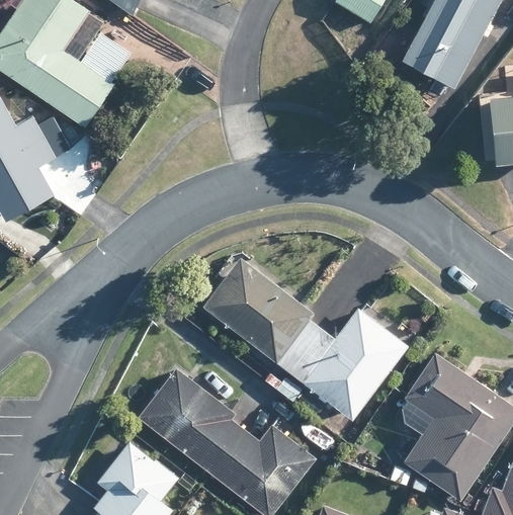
[(79,64),(105,24),(70,0),(2,0),(19,11),(10,24),(0,17),(0,72),(86,132),(115,88),(79,64)]
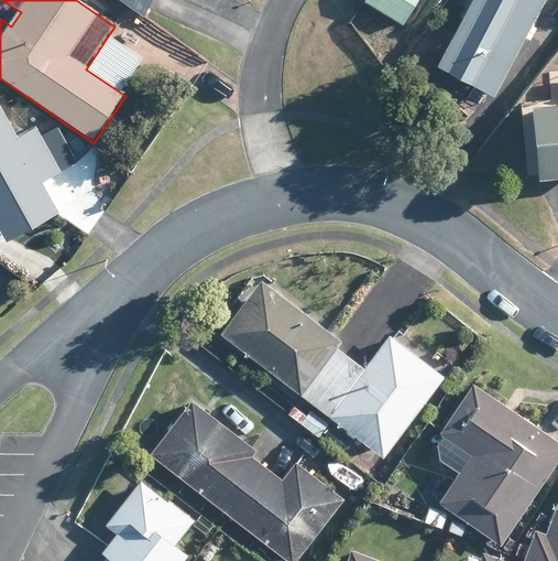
[(118,0),(130,8),(148,20),(152,8),(155,0),(118,0)]
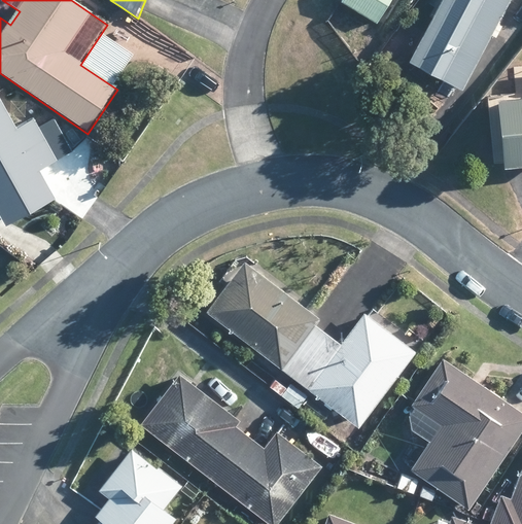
[(383,21),(394,0),(346,0),(344,4),(380,26),(383,21)]
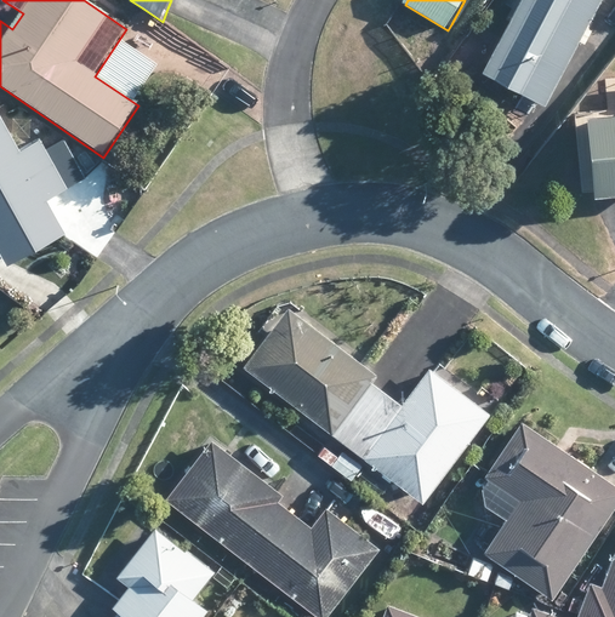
[(545,110),(587,30),(603,0),(523,0),(483,76),(540,107),(545,110)]
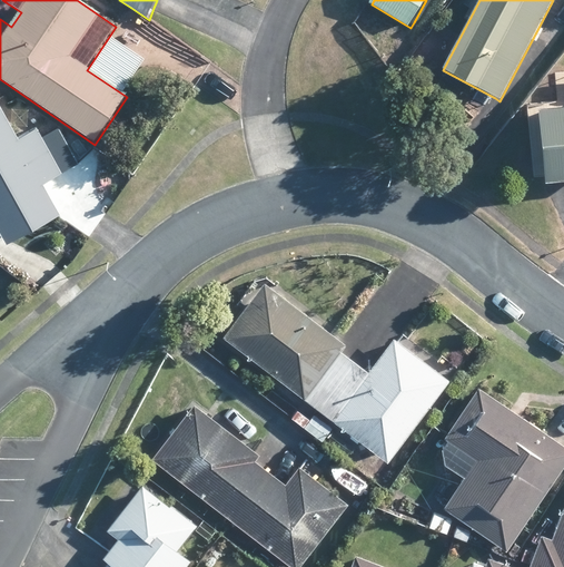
[(43,189),(65,177),(43,140),(25,152),(0,107),(0,233),(9,248),(61,218),(55,209),(43,189)]
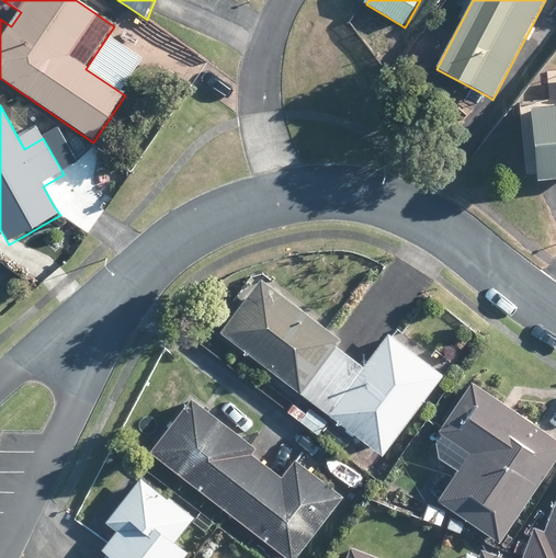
[(555,111),(529,113),(535,177),(536,183),(543,182),(555,181),(555,111)]
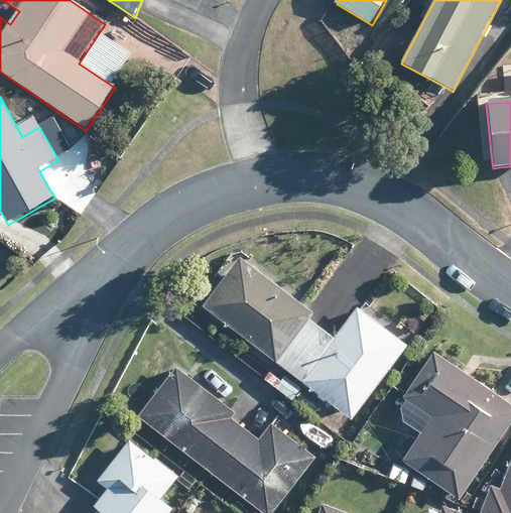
[(289,372),(323,328),(308,317),(312,311),(296,299),(276,283),(260,271),(250,264),(241,257),(204,305),(253,344),(289,372)]
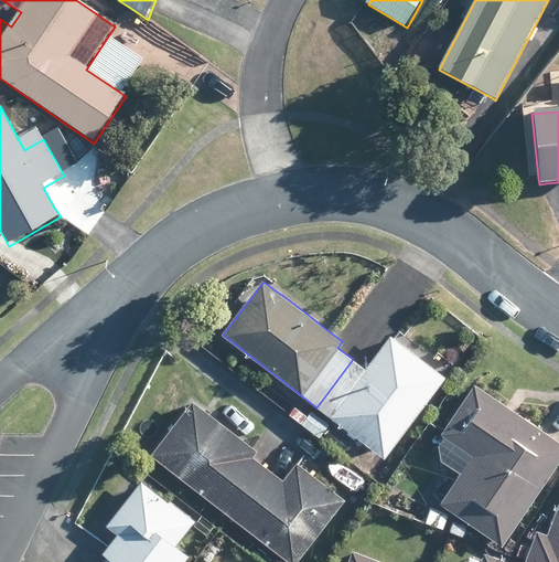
[(353,359),(316,407),(385,459),(447,378),(398,340),(390,335),(365,368),(353,359)]
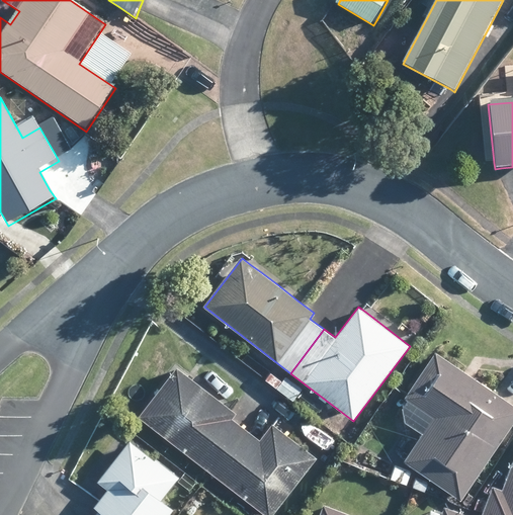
[(479,380),(469,374),(436,352),(405,398),(410,401),(434,418),(406,458),(404,460),(420,471),(431,480),(460,500),(512,426),(512,404),(500,396),(479,380)]
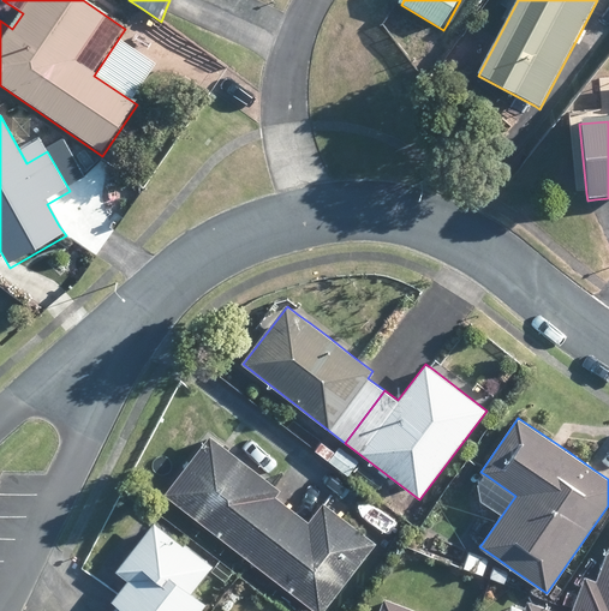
[(242,461),(227,450),(210,436),(163,493),(314,610),(323,610),(375,545),(348,523),(327,508),(322,504),(309,521),(279,498),(275,496),(280,491),(242,461)]
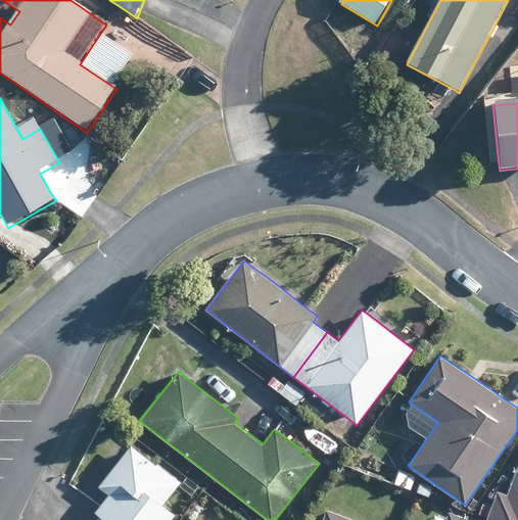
[(282,392),(296,405),(305,393),(290,381),(287,386),(282,392)]
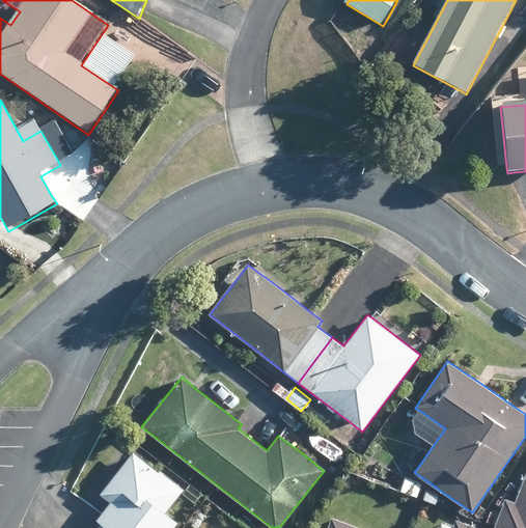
[(173,527),(177,522),(166,512),(184,489),(160,469),(159,471),(134,451),(101,494),(111,501),(100,516),(97,521),(101,524),(98,527),(173,527)]
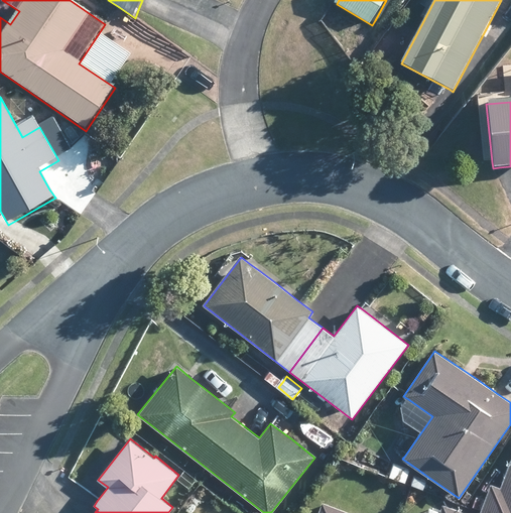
[(510,458),(500,487),(490,484),(485,498),(481,510),(480,512),(466,512),(442,504),(440,512),(510,512),(510,458)]
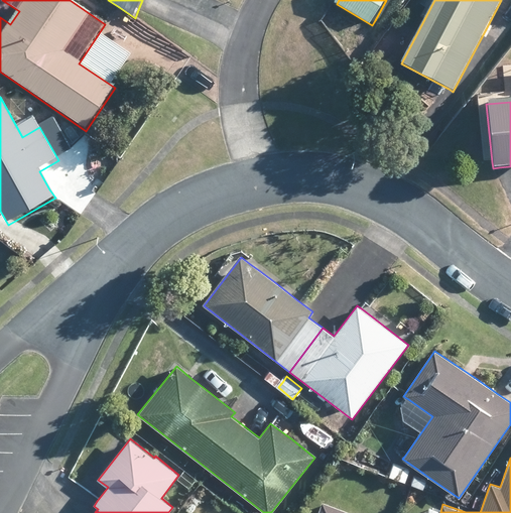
[(395,467),(391,478),(405,483),(410,472),(395,467)]
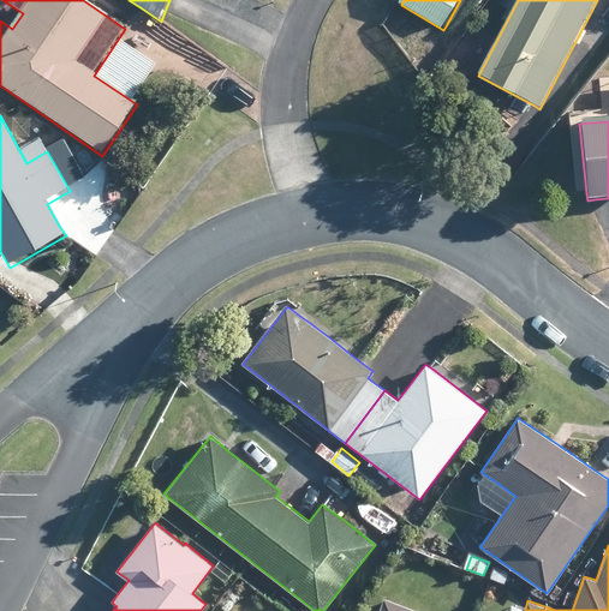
[(416,610),(386,598),(380,610),(416,610)]
